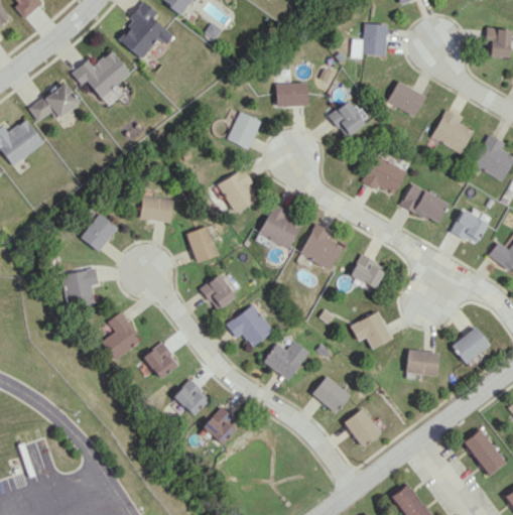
[(11,0),(27,17),(41,4),(37,0),(11,0)]
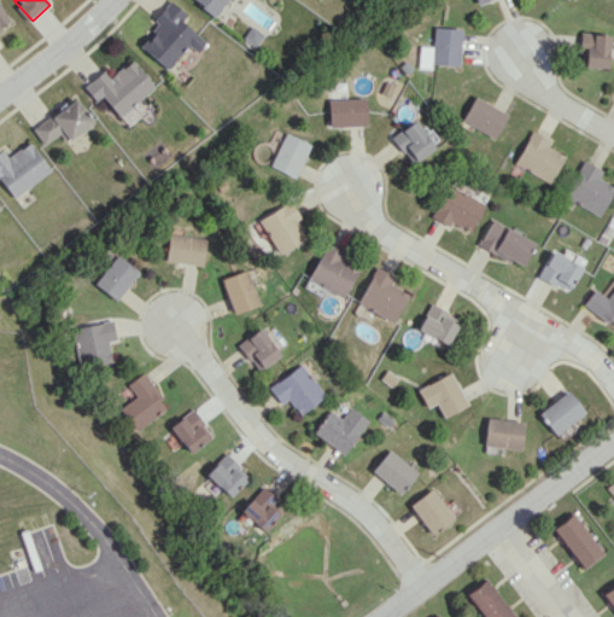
[(191,16),(173,0),(156,21),(159,24),(141,45),(170,71),(192,46),(200,53),(209,44),(185,22),(191,16)]
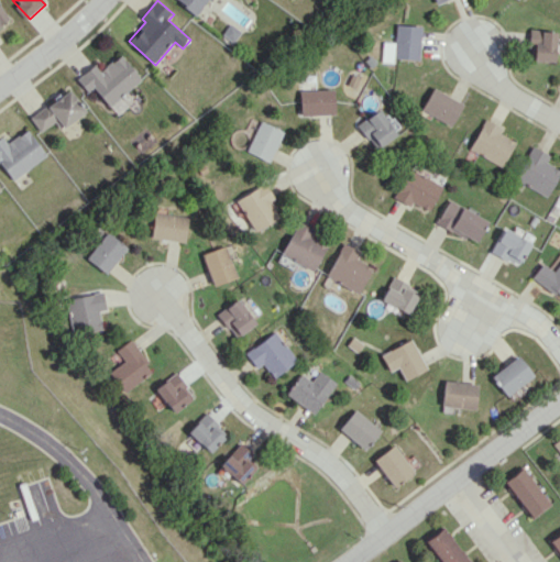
[(176,0),(200,17),(211,0),(176,0)]
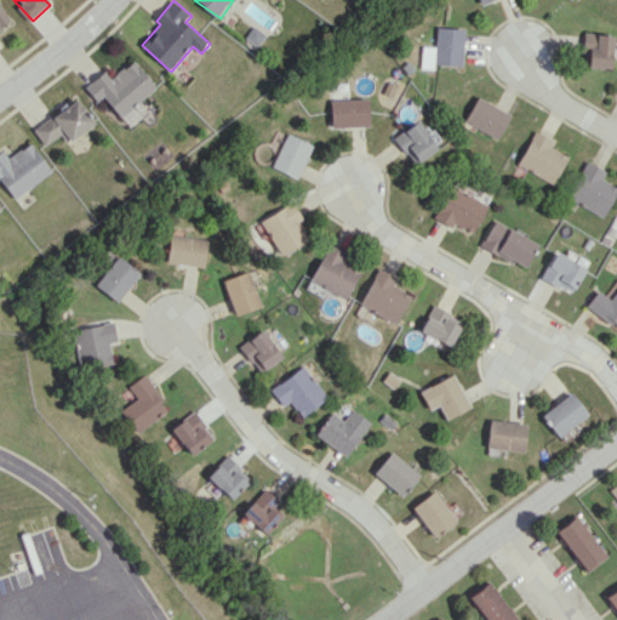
[(0,30),(12,22),(0,5),(0,30)]
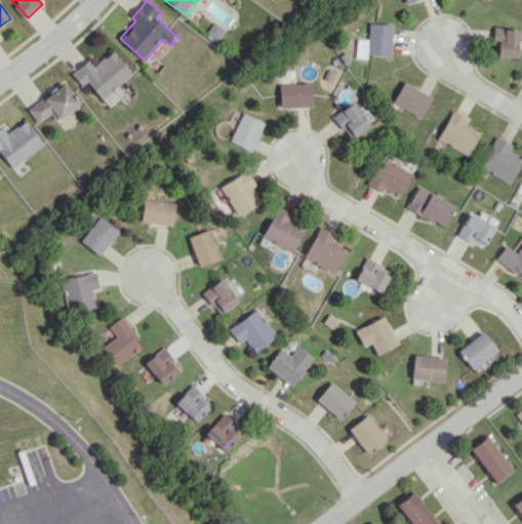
[(394,25),(370,24),(370,40),(359,40),(358,58),(368,59),(368,55),(393,56),(394,25)]
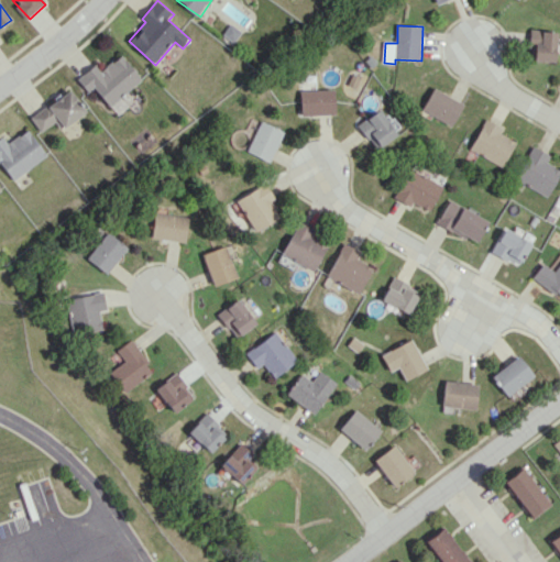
[(536,42),(535,62),(556,63),(557,32),(530,31),(530,42),(536,42)]
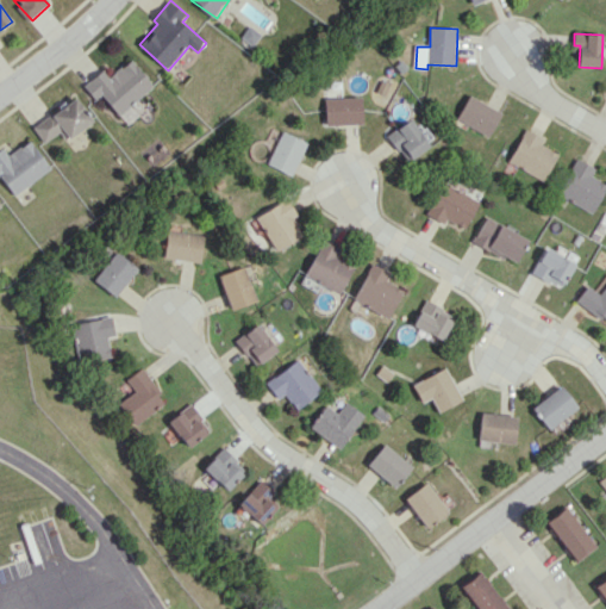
[(156,87),(133,60),(111,78),(105,70),(85,86),(98,101),(104,97),(119,116),(156,87)]
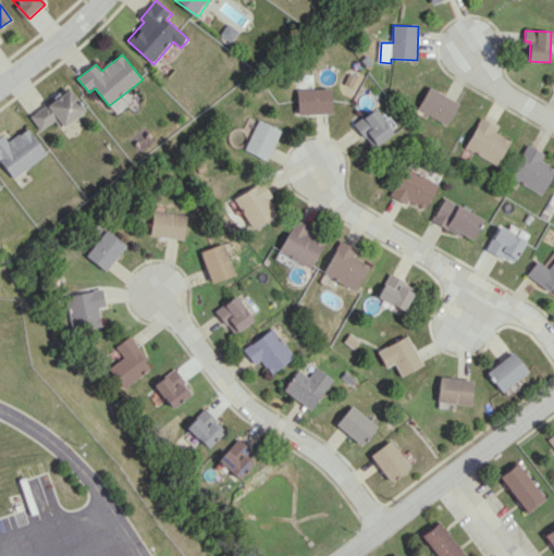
[(460,103),(431,87),(418,109),(447,125),(460,103)]
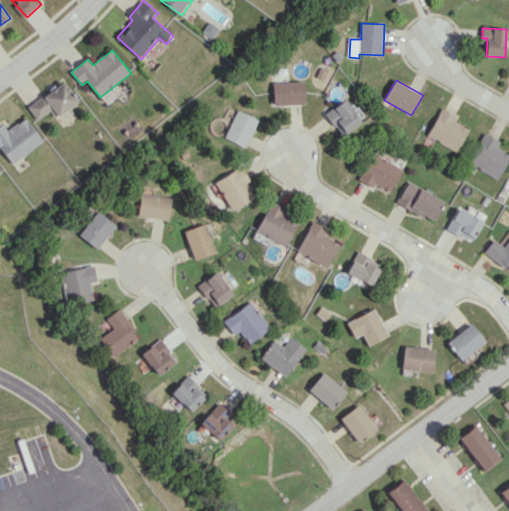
[(29,107),(38,121),(52,111),(57,118),(79,103),(65,82),(29,107)]
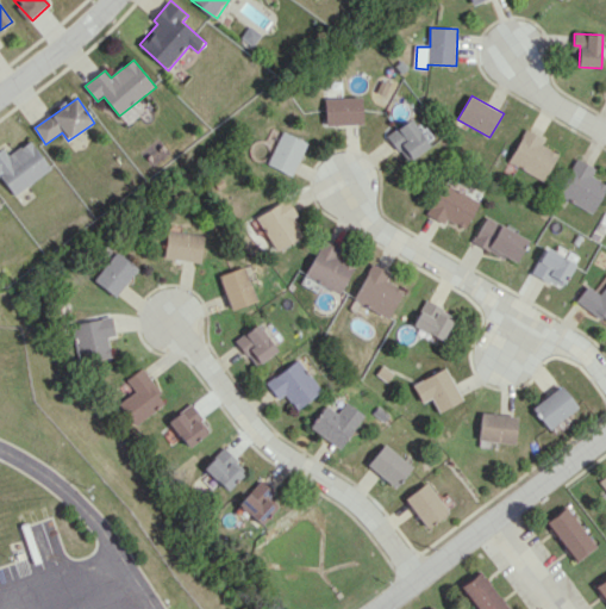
[(363,98),(326,99),(326,125),(363,125),(363,98)]
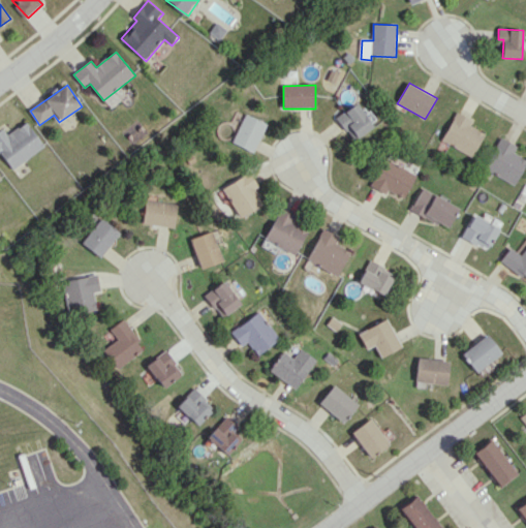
[(354,142),(374,126),(357,103),(337,119),(354,142)]
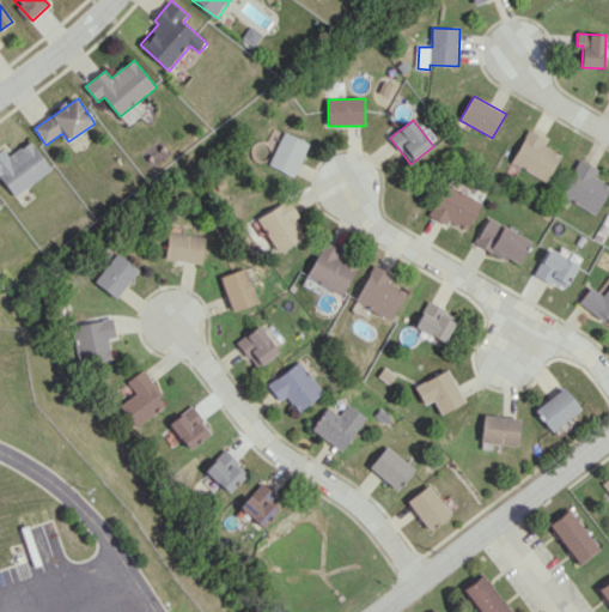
[(543,145),(547,139),(530,129),(512,163),(547,182),(561,155),(543,145)]
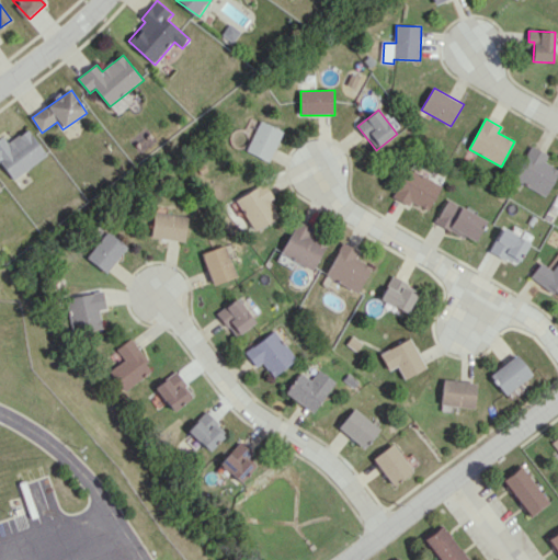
[(285,132),(261,121),(247,151),(270,162),(285,132)]
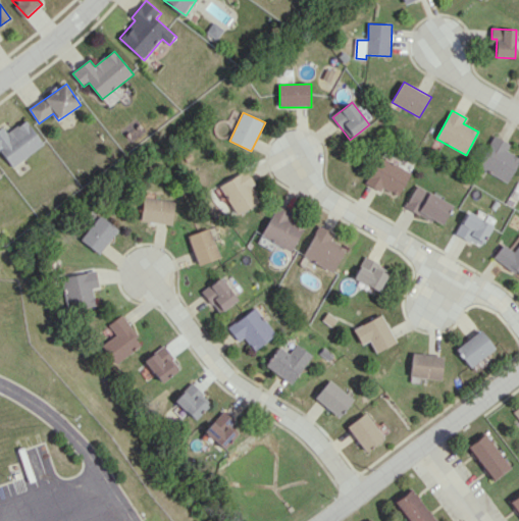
[(4,127),(0,129),(0,153),(10,169),(45,146),(28,120),(8,134),(4,127)]
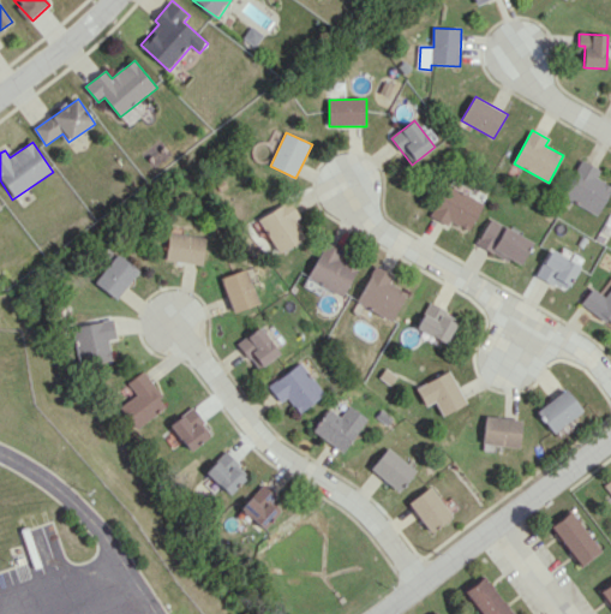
[(610,185),(597,178),(601,171),(582,160),(563,196),(599,215),(610,195),(610,185)]
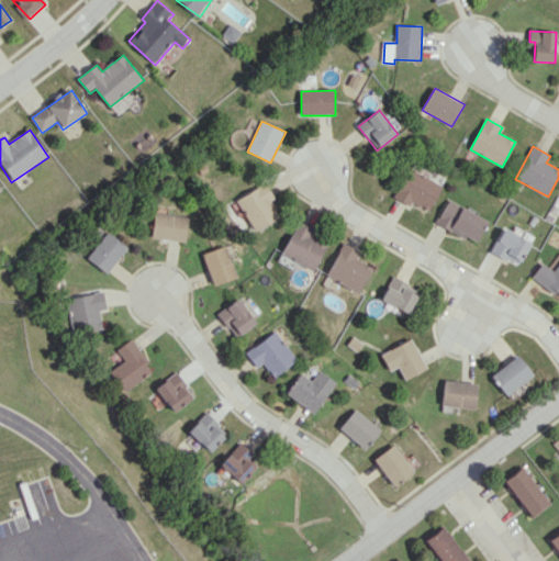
[(394,198),(411,208),(414,202),(428,212),(443,187),(412,169),(394,198)]
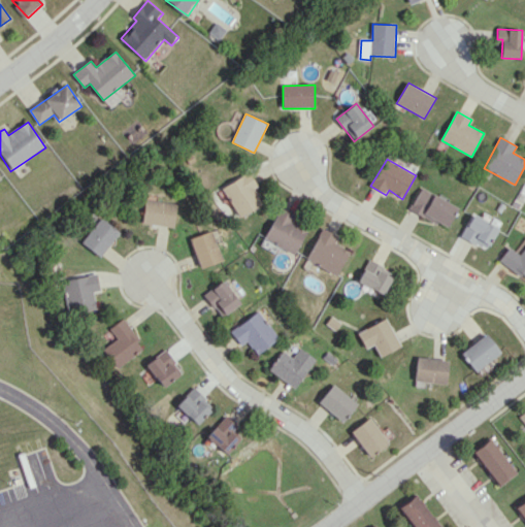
[(260,187),(249,171),(223,189),(241,218),(263,203),(255,190),(260,187)]
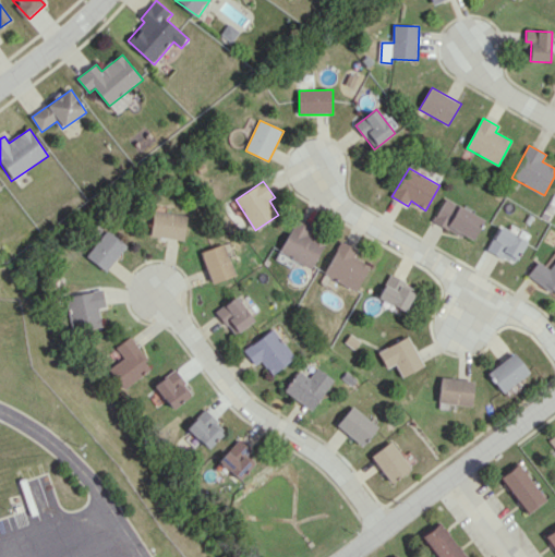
[(434,221),(472,242),(484,219),(446,198),(434,221)]
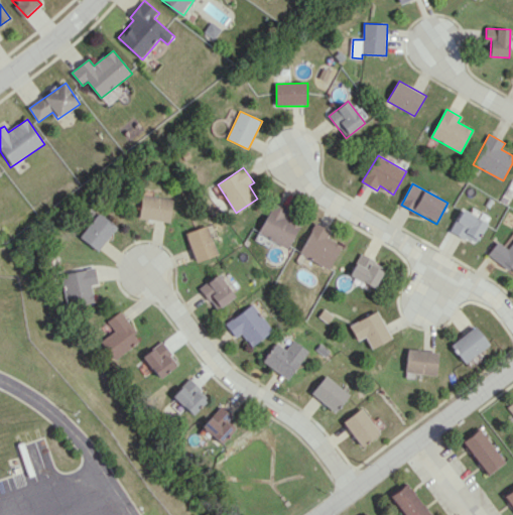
[(144,195),(140,218),(170,223),(174,200),(144,195)]
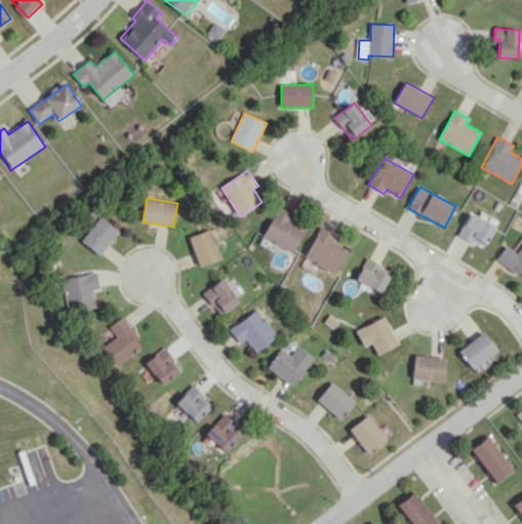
[(291,220),(294,214),(280,207),(263,237),(292,254),(307,230),(291,220)]
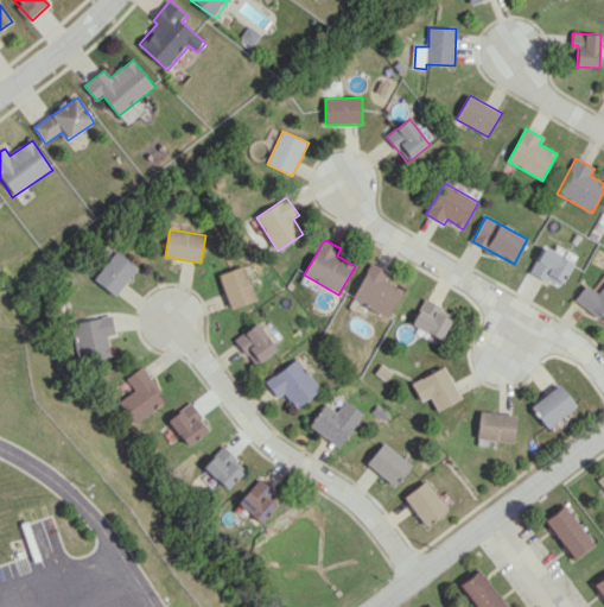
[(532,272),(561,289),(574,263),(545,247),(532,272)]
